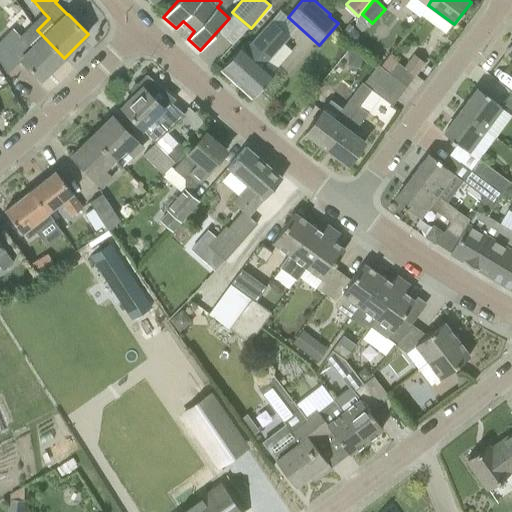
[(263,64),(282,43),(289,35),(272,20),(246,48),(243,45),(221,69),(252,97),(274,73),(263,64)]
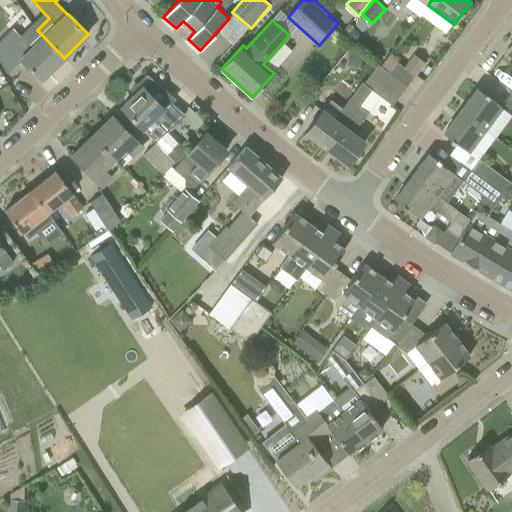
[(41,80),(64,58),(41,34),(30,46),(13,28),(0,40),(0,62),(8,74),(22,61),(41,80)]
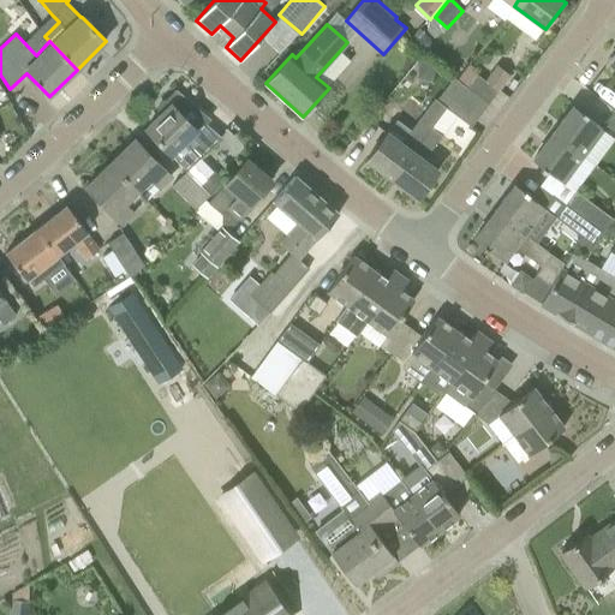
[(497,65),(485,81),(499,90),(511,75),(501,67),(497,65)]
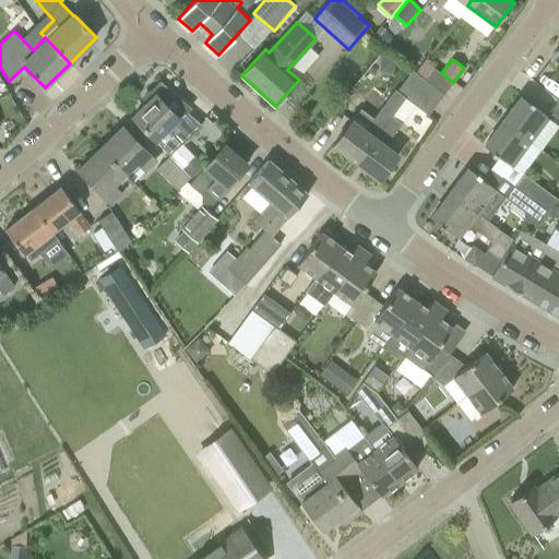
[(433,68),(425,80),(444,94),(453,82),(441,73),(433,68)]
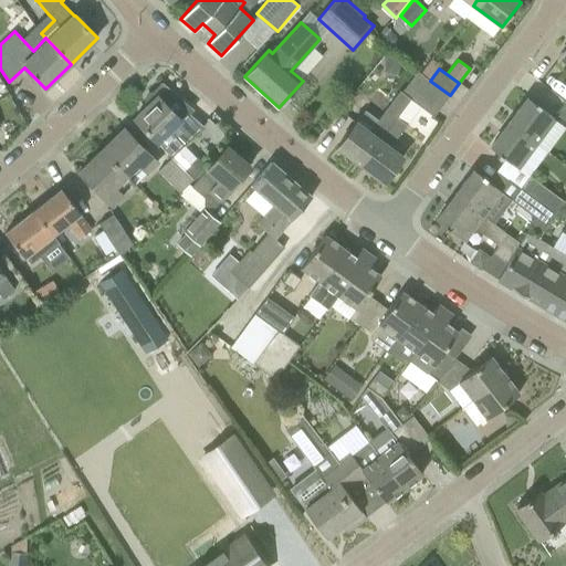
[(450,95),(430,81),(418,72),(402,93),(410,100),(433,117),(450,95)]
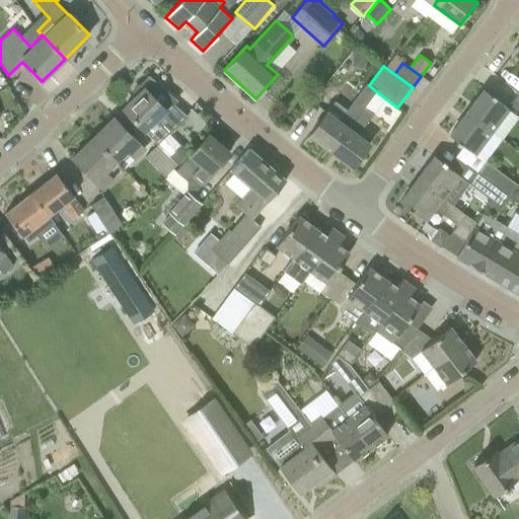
[(132,91),(136,96),(123,108),(144,131),(157,145),(157,144),(182,120),(169,105),(173,102),(148,76),(132,91)]
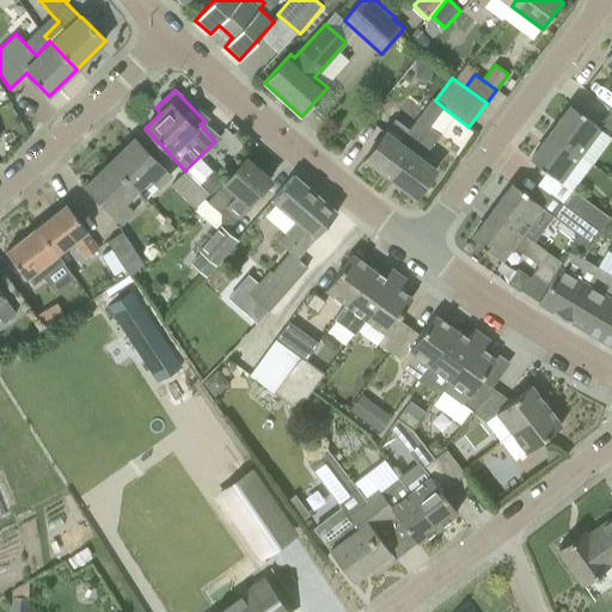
[(444,108),(435,101),(433,98),(399,142),(385,132),(365,159),(391,178),(429,127),(444,108)]
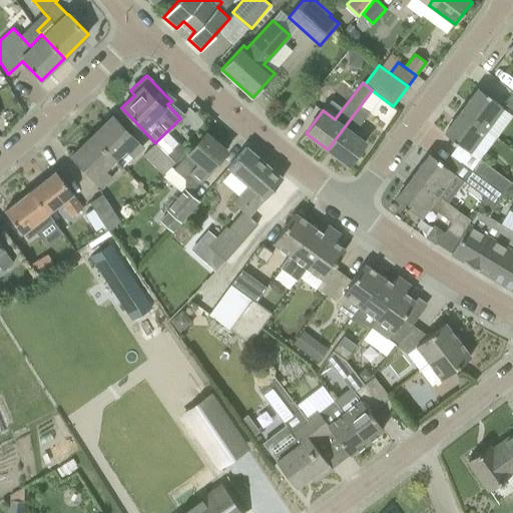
[(478,89),(461,111),(486,129),(502,107),(489,97),(490,95),(486,93),(485,94),(478,89)]
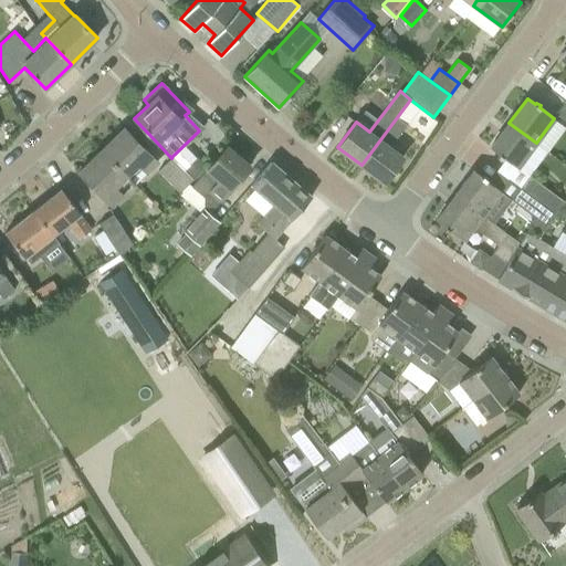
[(565,102),(556,114),(565,121),(565,102)]
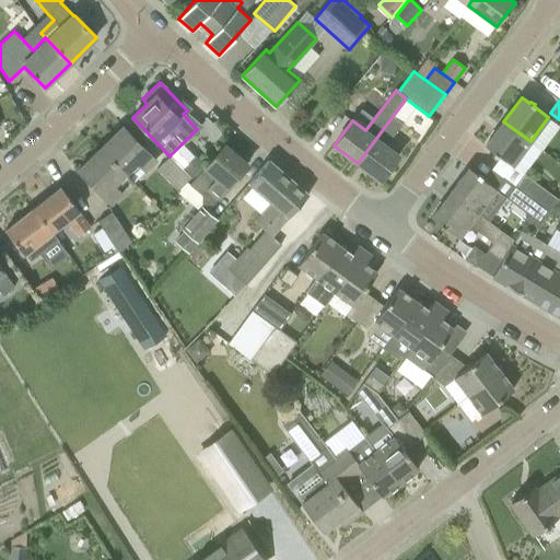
[(403,124),(393,116),(358,163),(381,181),(399,155),(386,146),(403,124)]
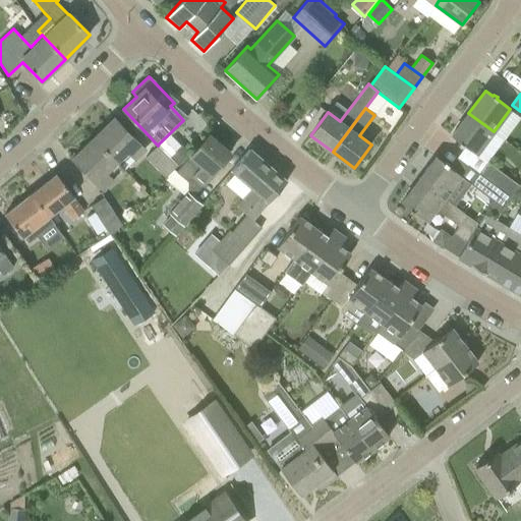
[(462,146),(463,143),(477,154),(494,131),(468,113),(452,135),(459,141),(458,142),(462,146)]
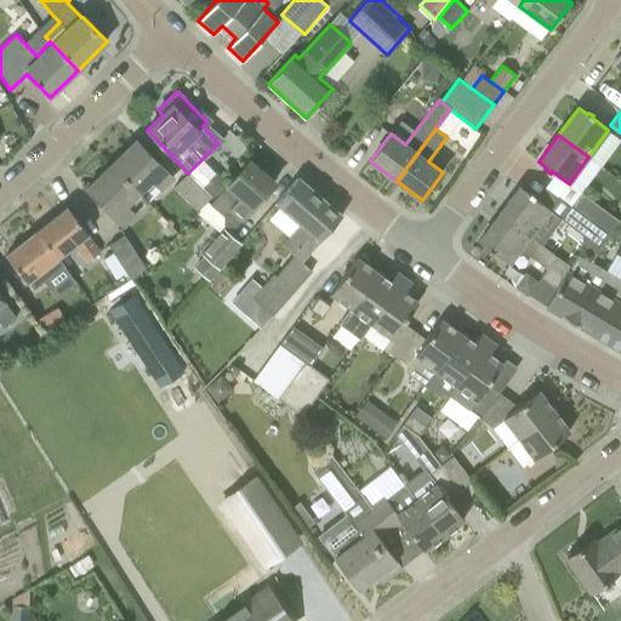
[(137,141),(112,165),(143,198),(147,203),(174,177),(137,141)]
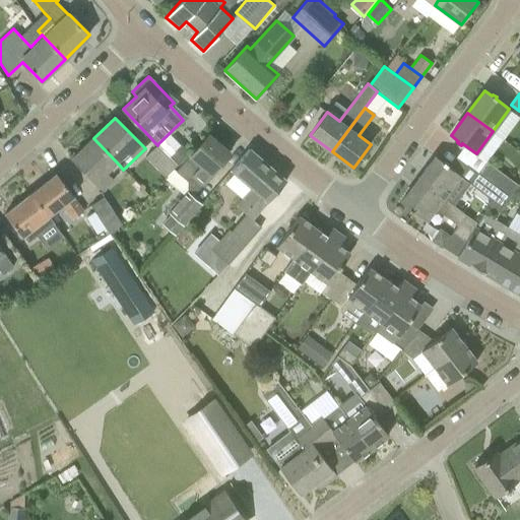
[(230,152),(209,134),(191,155),(177,171),(188,181),(189,187),(195,192),(202,184),(203,184),(230,152)]
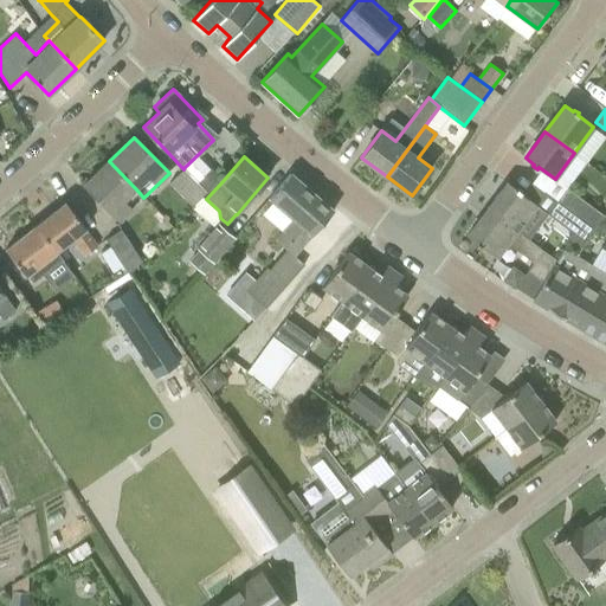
[(200,182),(211,171),(198,158),(186,169),(200,182)]
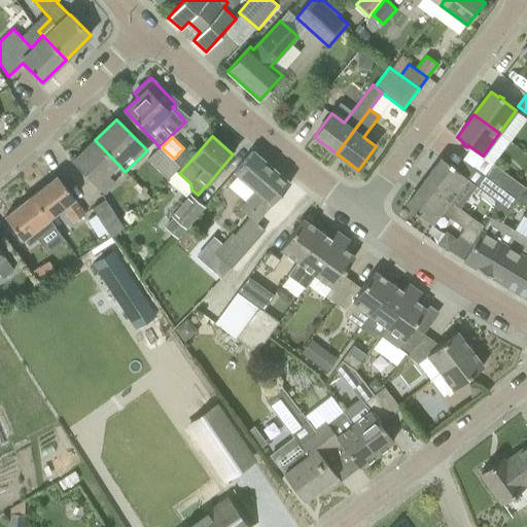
[(121,168),(95,140),(73,161),(104,192),(114,182),(110,178),(121,168)]
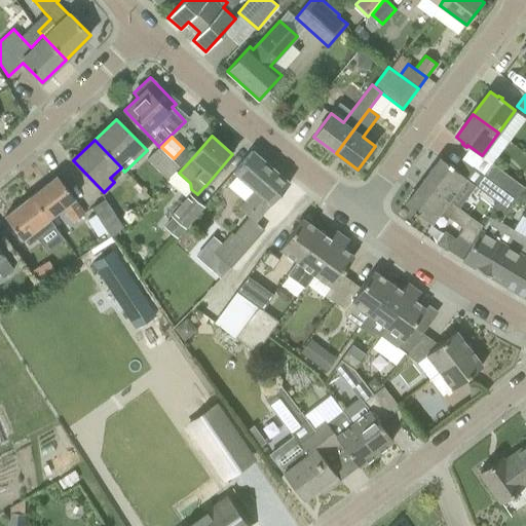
[(159,146),(159,147),(147,158),(168,180),(181,167),(159,146)]
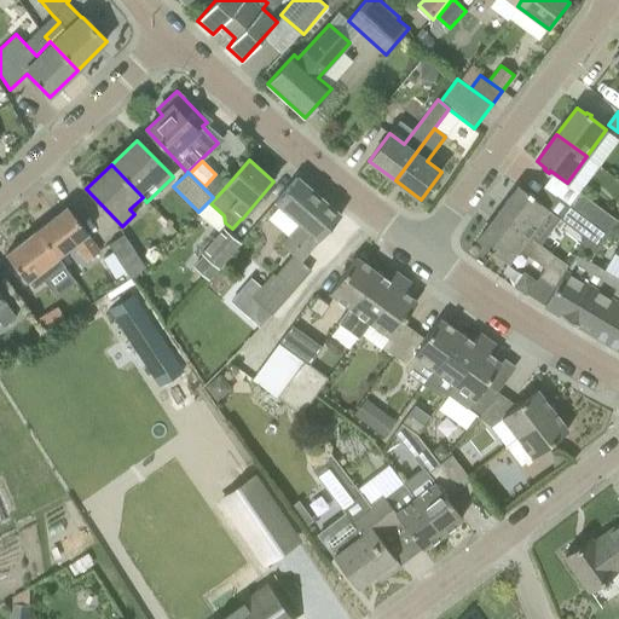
[(319,241),(341,215),(342,214),(298,177),(275,203),(300,224),(282,244),(301,261),(319,241)]
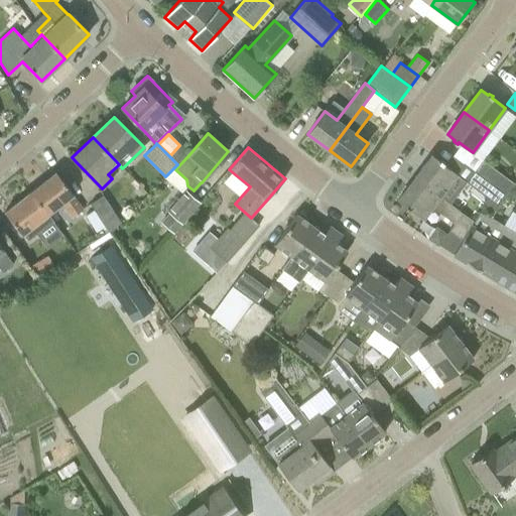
[(450,204),(467,181),(446,166),(442,163),(443,162),(440,159),(438,161),(431,155),(415,177),(450,204)]
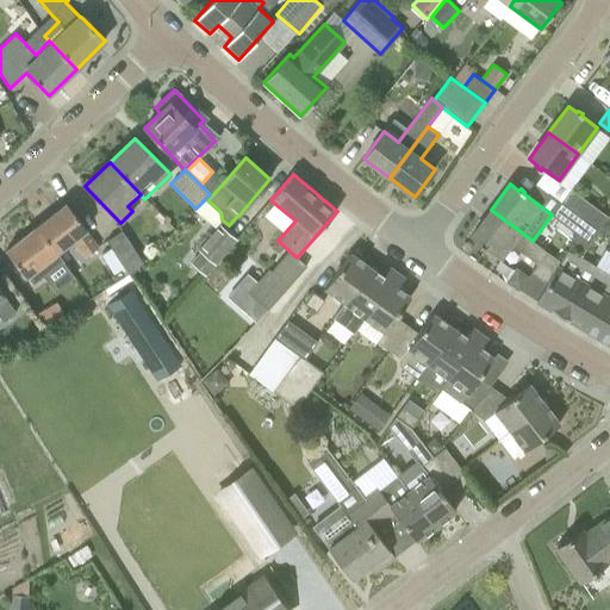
[(608,217),(571,190),(561,203),(598,230),(608,217)]
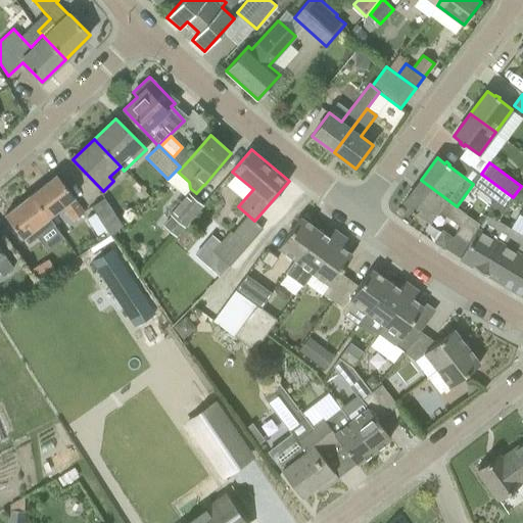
[(56,174),(31,195),(49,218),(63,206),(73,221),(84,212),(74,198),(75,198),(56,174)]
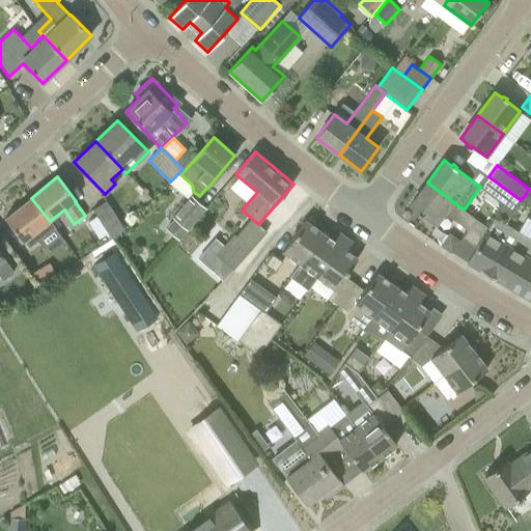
[(493,206),(499,211),(509,217),(521,200),(488,176),(480,187),(497,199),(493,206)]
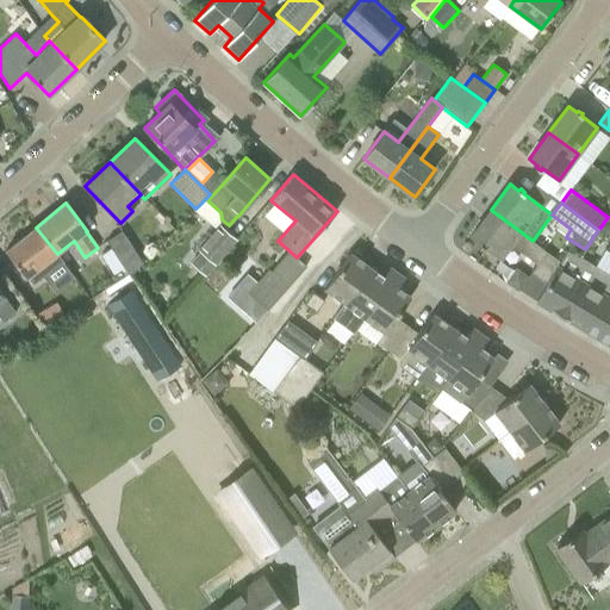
[(531,273),(547,285),(561,262),(547,251),(533,241),(491,210),(471,237),(480,243),(478,246),(483,248),(484,247),(499,259),(511,243),(539,263),(531,273)]
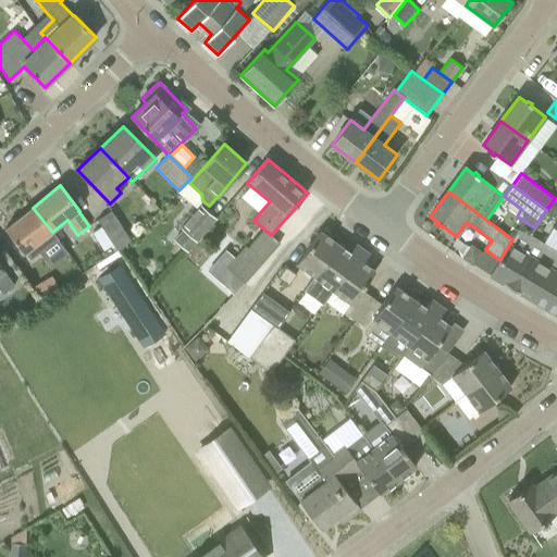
[(217,219),(206,210),(200,206),(181,227),(182,230),(174,239),(188,252),(217,219)]
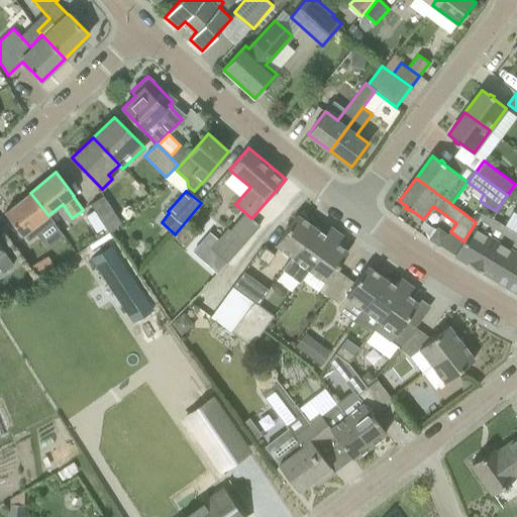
[(34,226),(48,215),(30,193),(5,212),(22,236),(23,235),(33,248),(44,240),(34,226)]
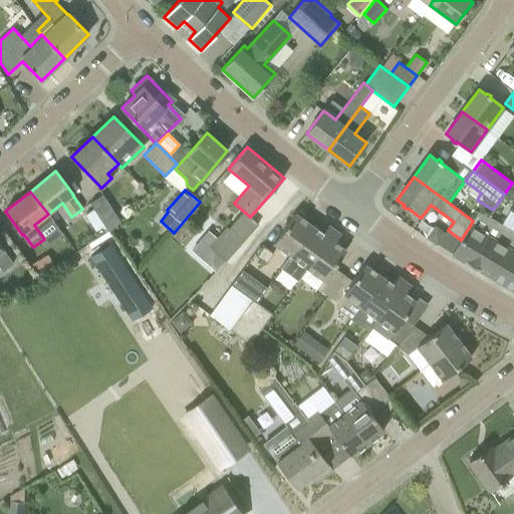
[(101,196),(90,203),(93,209),(105,226),(109,232),(119,221),(101,196)]
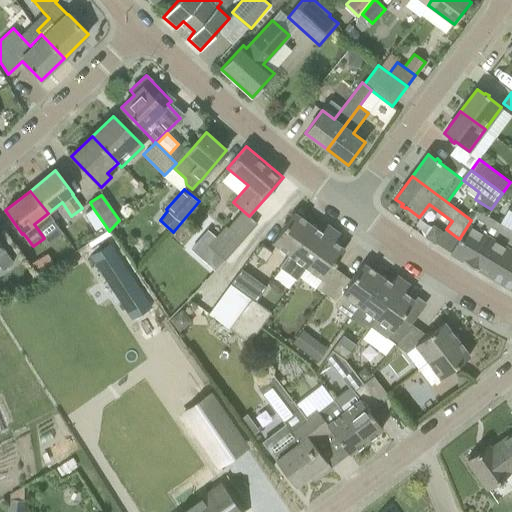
[(511,238),(509,237),(511,232),(486,217),(491,209),(481,203),(471,220),(459,239),(451,253),(511,289),(511,238)]
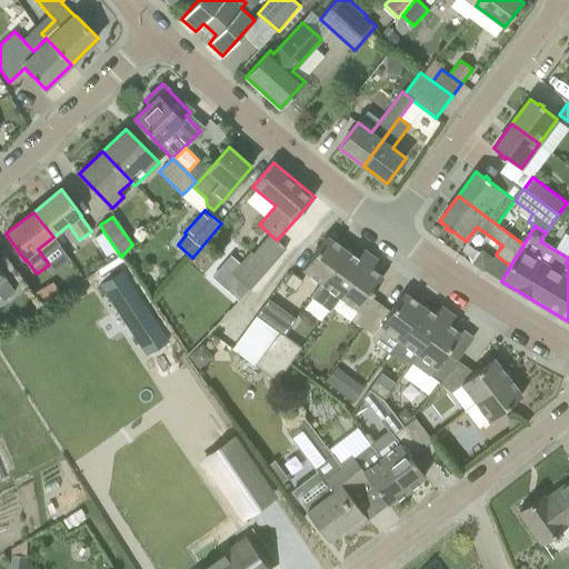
[(117,250),(103,231),(95,237),(107,256),(117,250)]
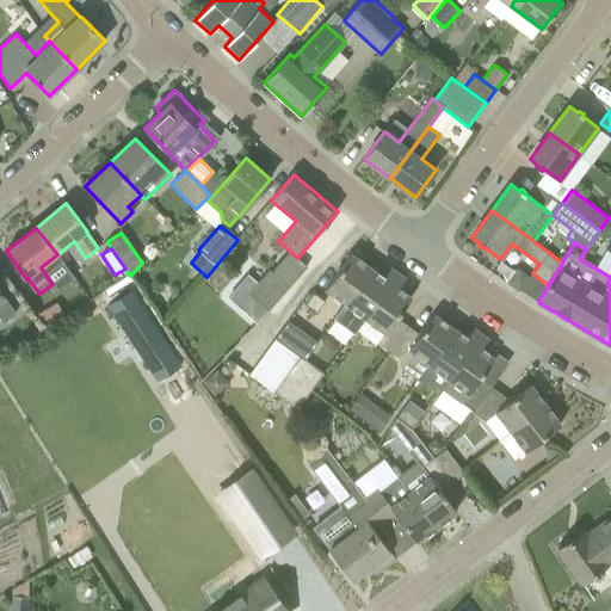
[(610,252),(604,250),(596,267),(610,273),(610,252)]
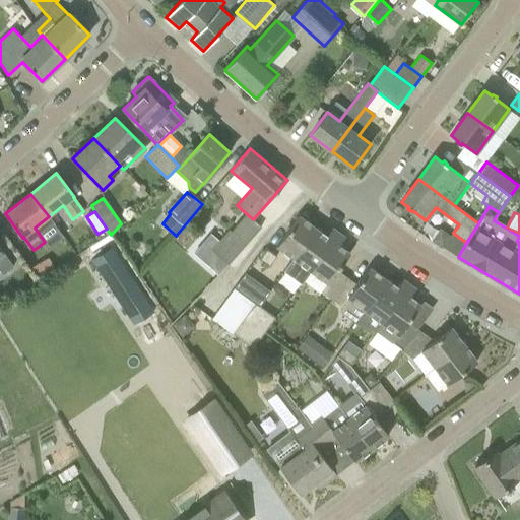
[(317,229),(299,215),(276,247),(295,259),(317,229)]
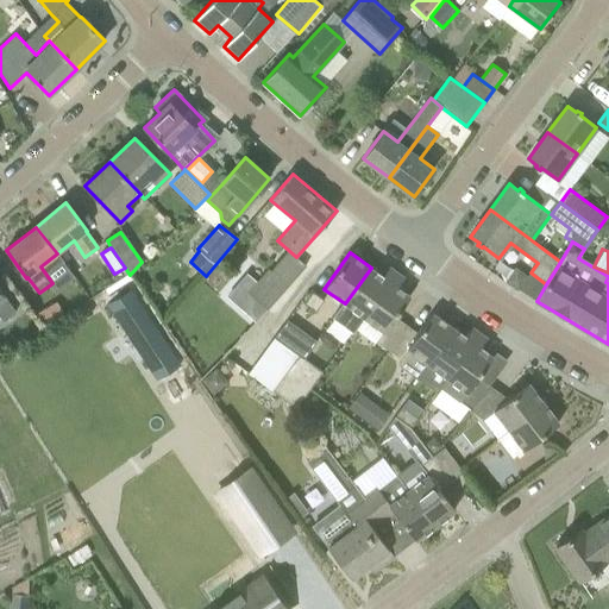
[(345,303),(364,318),(397,272),(390,267),(383,276),(371,268),(345,303)]
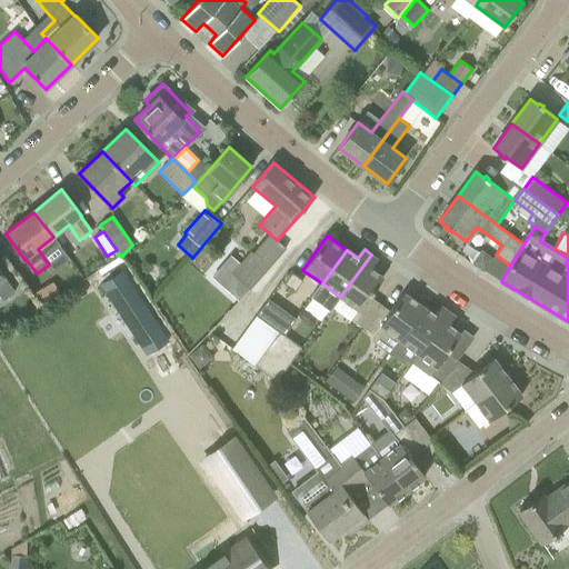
[(251,251),(232,273),(250,289),(269,268),(251,251)]
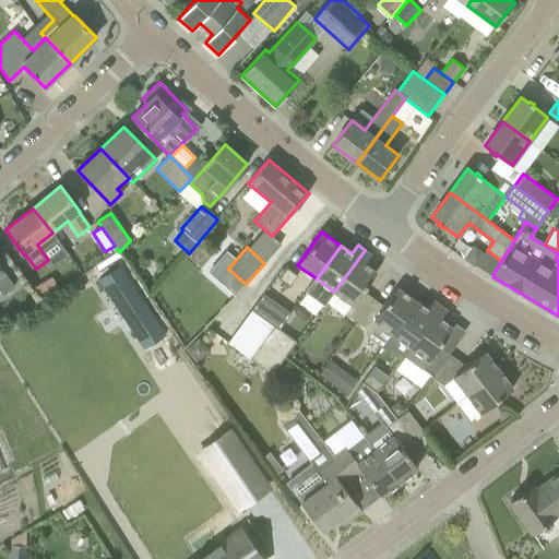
[(365,250),(334,292),(352,305),(345,313),(357,322),(373,299),(363,290),(377,273),(365,264),(371,254),(365,250)]
